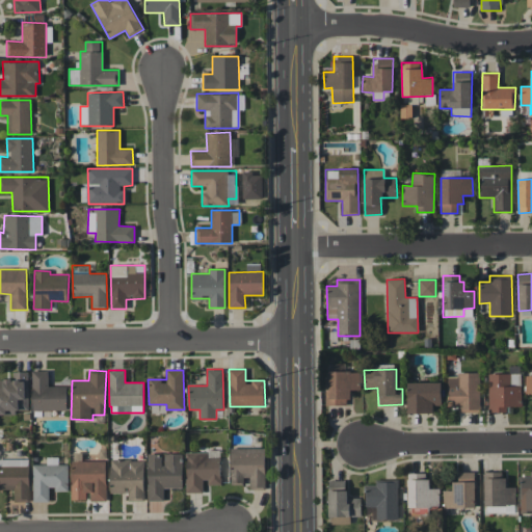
[(0,415),(17,415),(17,410),(28,410),(28,371),(14,371),(14,379),(0,379),(0,415)]
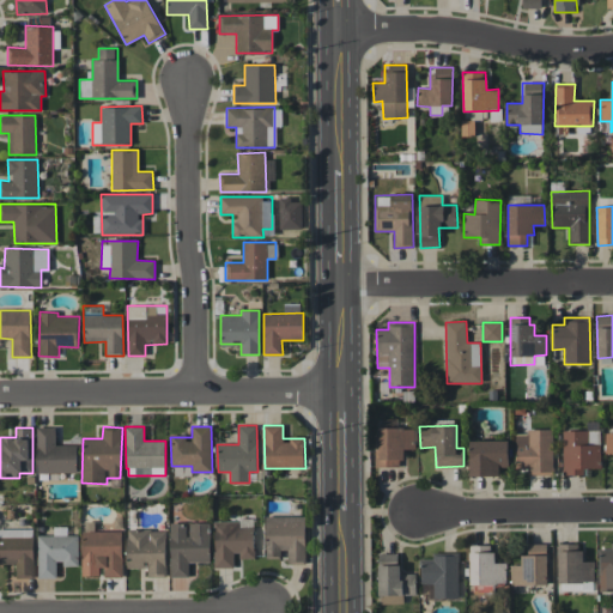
[(55,428),(36,428),(37,473),(78,472),(77,444),(56,445),(55,428)]
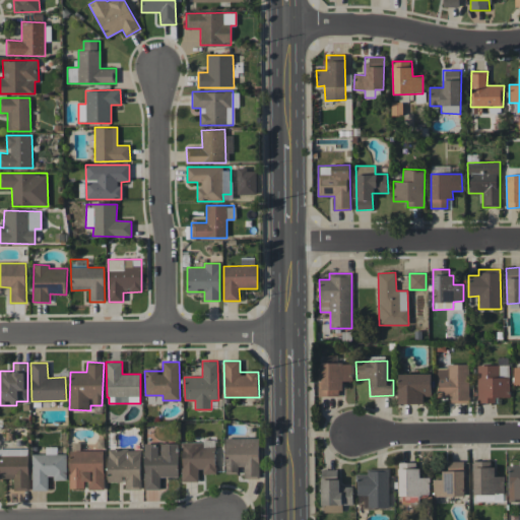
[(318,396),(341,395),(341,382),(351,381),(351,363),(321,363),(322,382),(318,382),(318,396)]
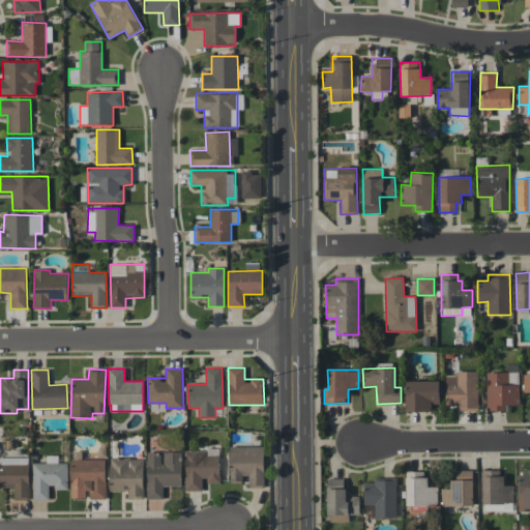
[(455,410),(477,410),(477,373),(446,372),(445,405),(455,405),(455,410)]
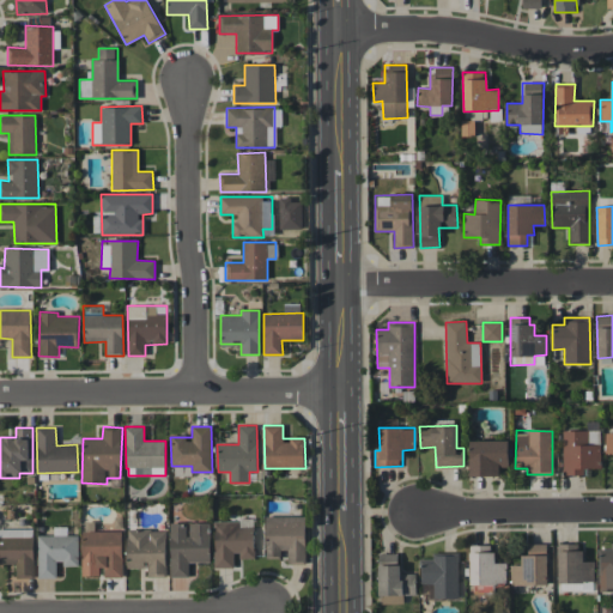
[(584,474),(583,468),(600,468),(600,430),(563,431),(563,475),(584,474)]
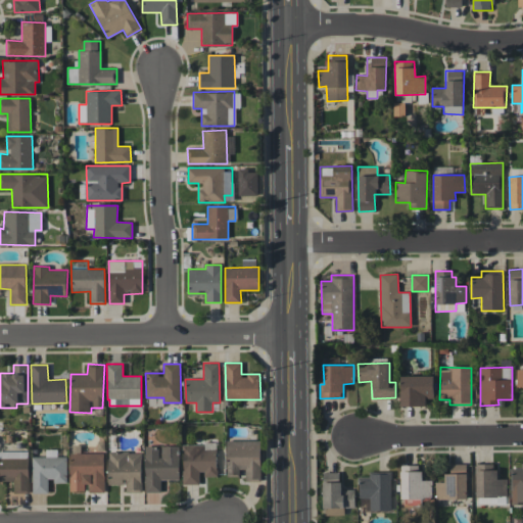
[(434,398),(433,375),(400,376),(401,407),(426,406),(426,398),(434,398)]
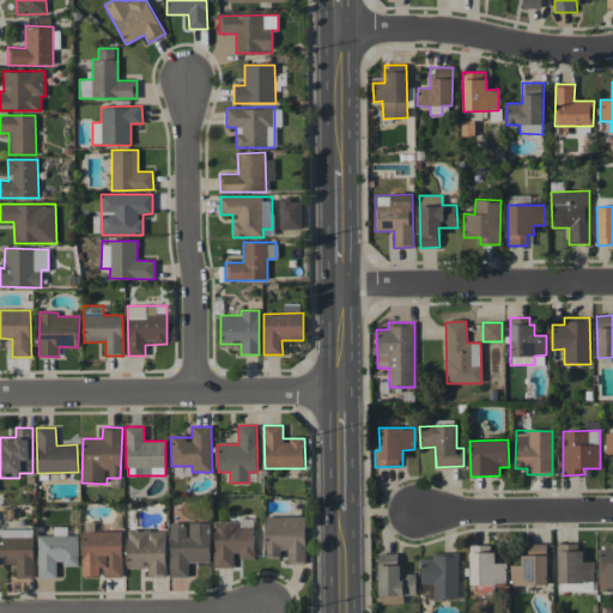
[(265,516),(266,557),(280,557),(280,551),(287,551),(289,563),(305,563),(305,516),(265,516)]
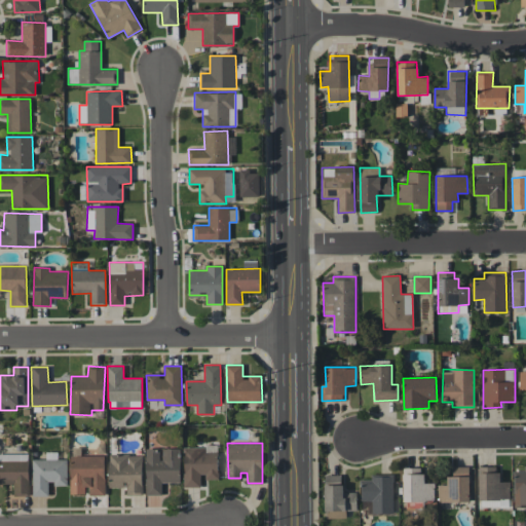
[(71,494),(87,494),(87,495),(105,495),(105,455),(81,456),(81,447),(71,447),(71,494)]
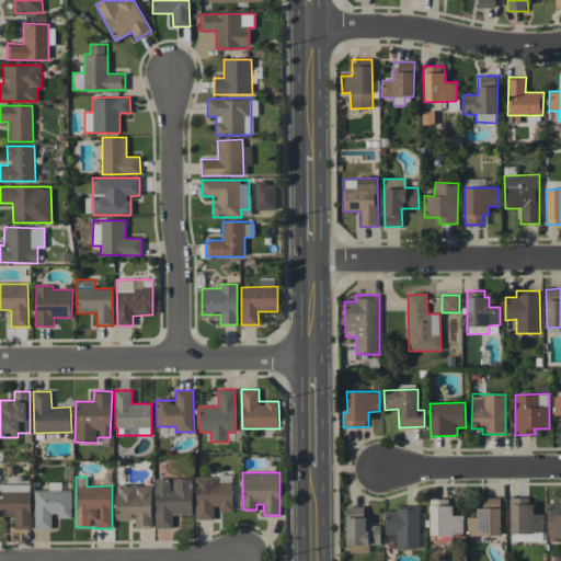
[(195,477),(196,519),(216,519),(216,512),(232,512),(232,482),(219,482),(219,477),(195,477)]
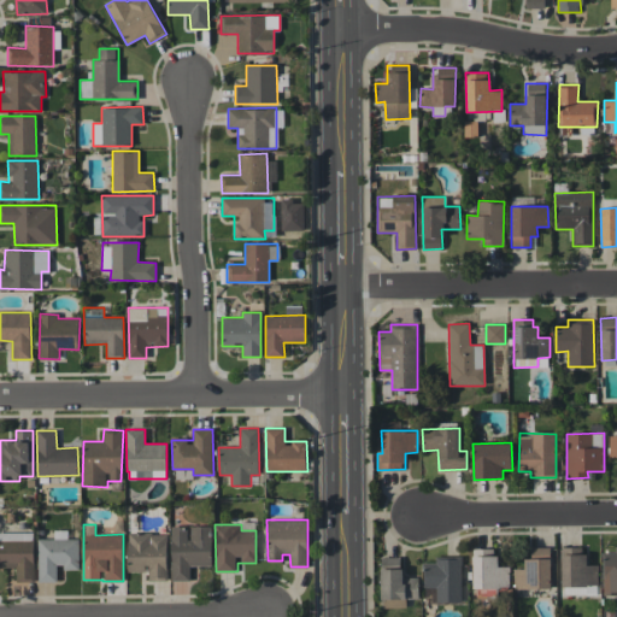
[(171,581),(189,581),(189,565),(210,565),(210,527),(189,527),(171,527),(171,581)]
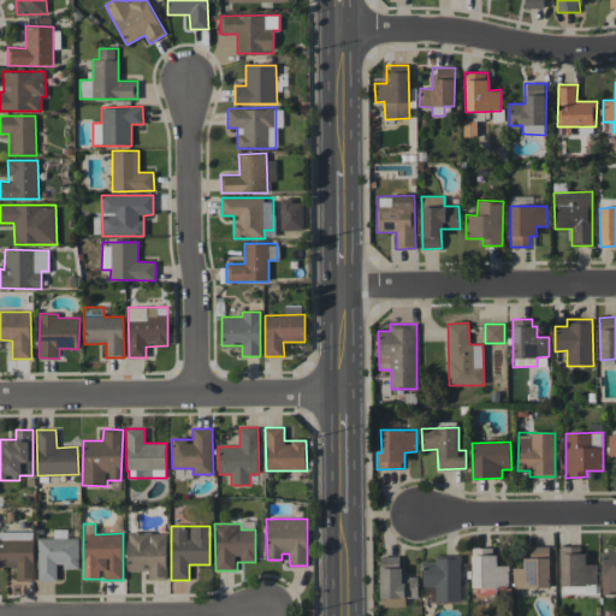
[(78,567),(78,538),(67,538),(67,529),(54,529),(54,538),(39,538),(39,580),(57,581),(57,567),(78,567)]
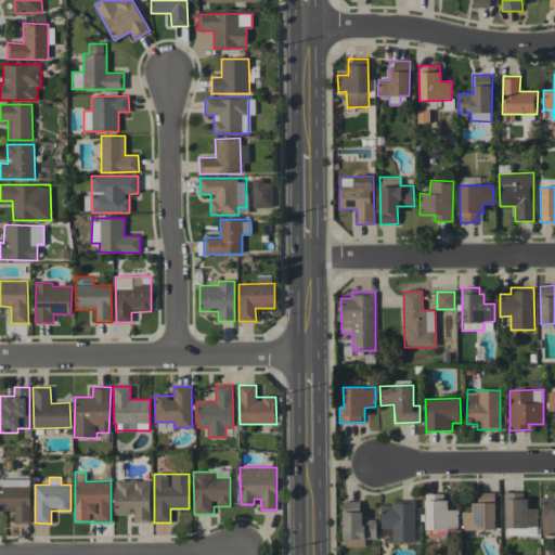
[(0,479),(0,511),(14,511),(15,524),(30,523),(30,479),(0,479)]
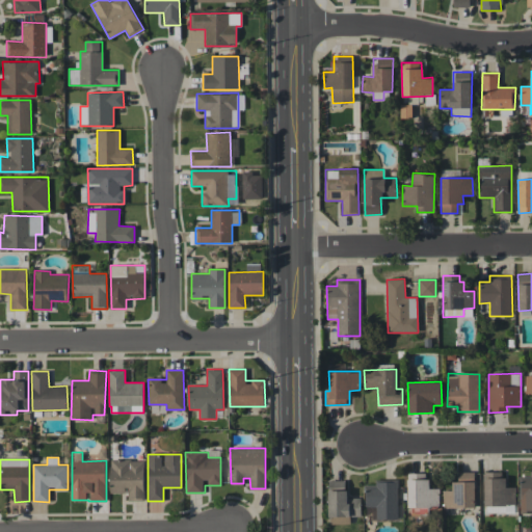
[(110,493),(128,494),(128,499),(143,500),(144,460),(111,459),(110,493)]
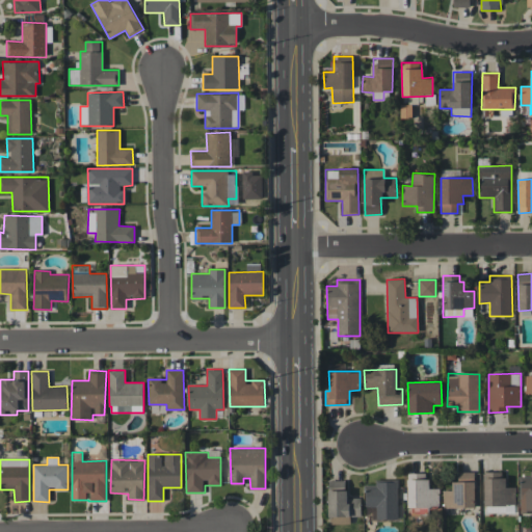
[(531,470),(530,471),(530,476),(520,476),(521,514),(531,514),(531,470)]
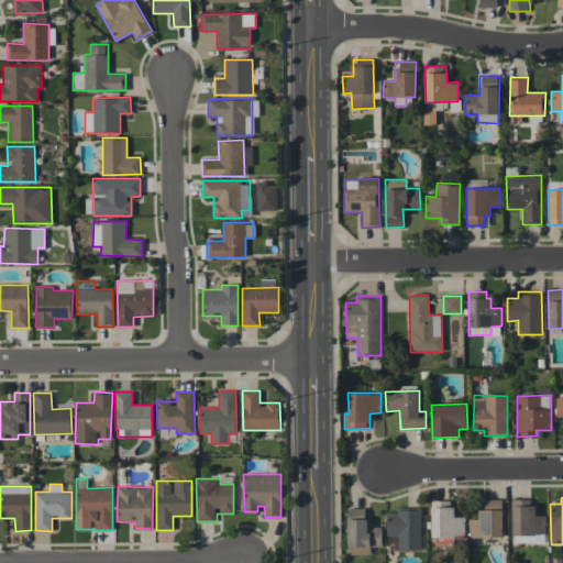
[(470,538),(503,537),(501,499),(485,499),(485,510),(478,510),(478,519),(468,519),(470,538)]
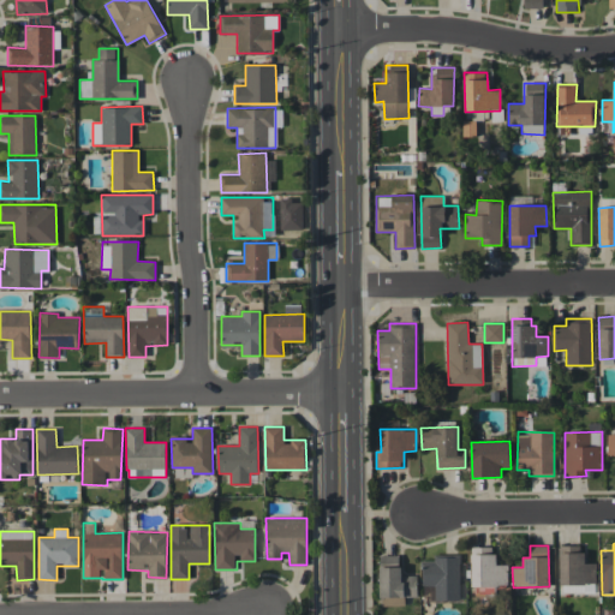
[(560,592),(596,593),(596,563),(583,563),(583,545),(561,545),(560,592)]
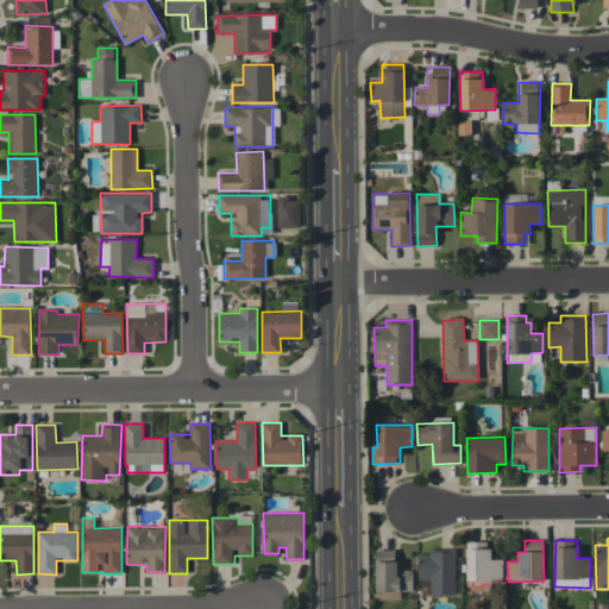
[(502,581),(503,559),(489,559),(490,542),(468,541),(466,581),(502,581)]
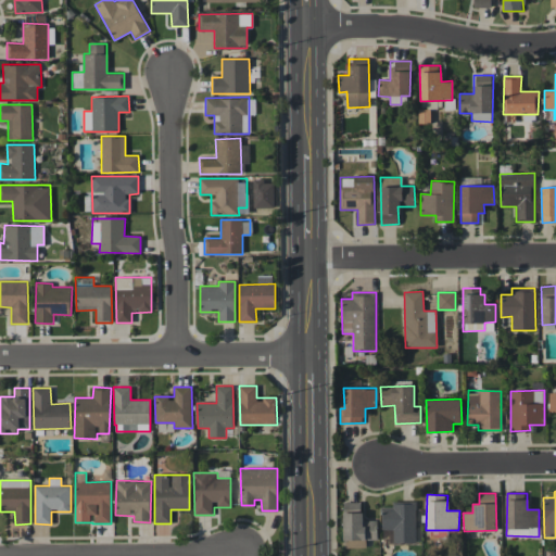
[(416,543),(415,501),(392,502),(392,507),(382,507),(383,543),(416,543)]
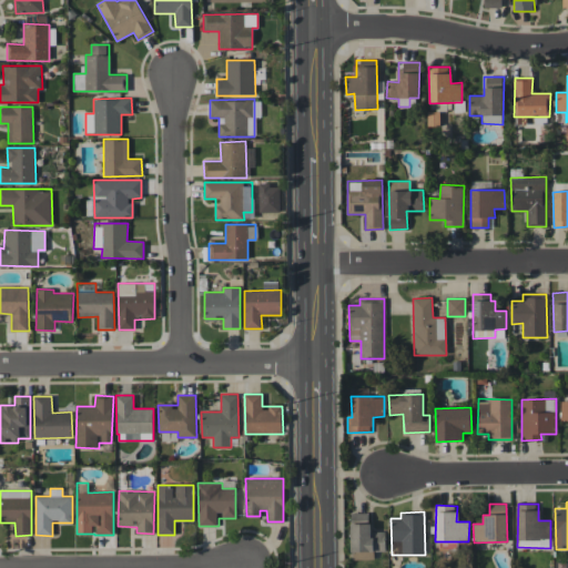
[(351,513),(351,554),(372,554),(372,550),(384,551),(385,531),(369,531),(369,514),(351,513)]
